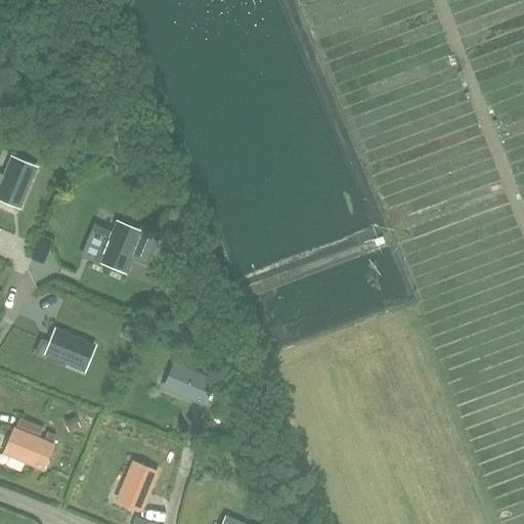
[(0,198),(19,207),(36,169),(12,159),(4,177),(0,175),(0,198)]
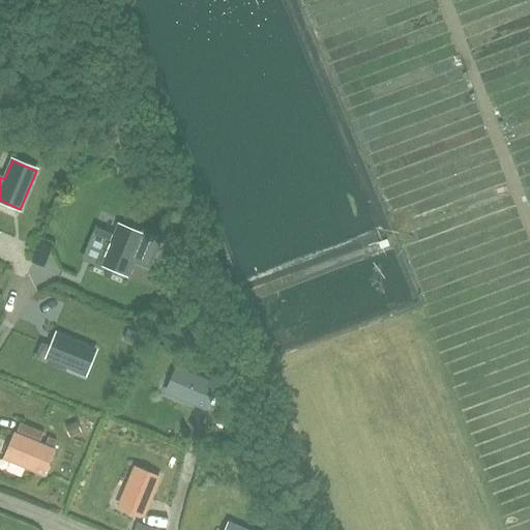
[(97,262),(126,274),(142,236),(118,226),(110,244),(106,243),(97,262)]
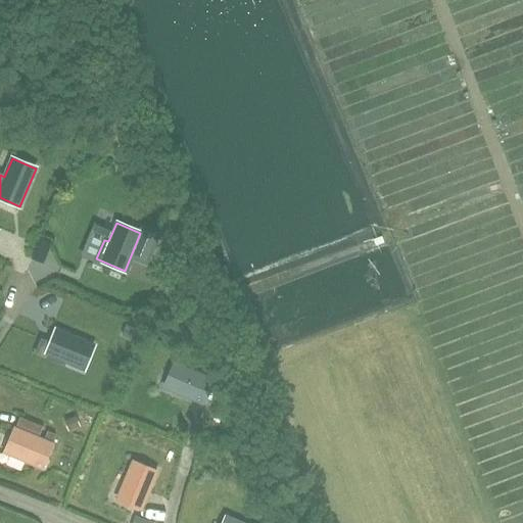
[(93,345),(55,330),(49,344),(54,346),(50,357),(83,370),(93,345)]
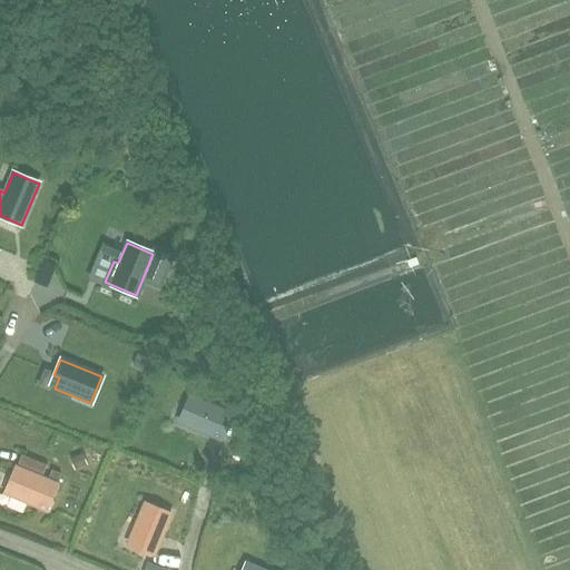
[(188,414),(179,435),(199,444),(204,433),(218,440),(231,414),(189,396),(183,412),(188,414)]
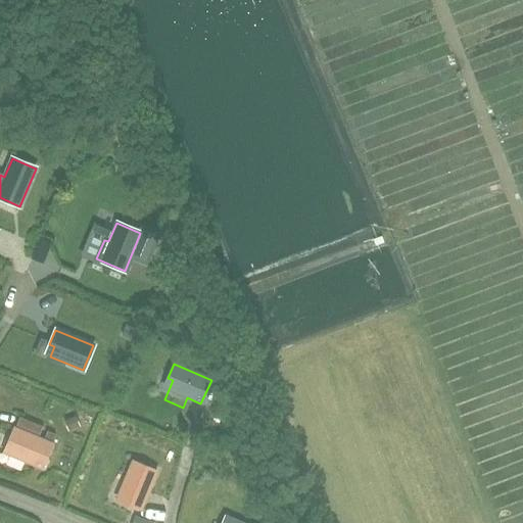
[(52,444),(14,429),(8,443),(13,445),(9,455),(42,468),(52,444)]
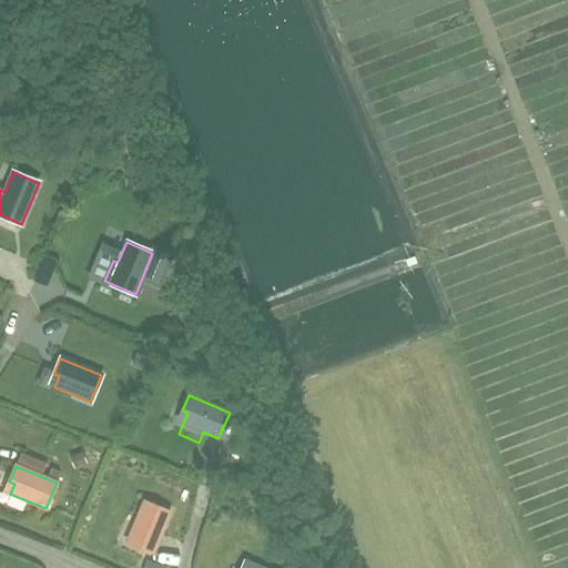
[(138,547),(153,554),(170,513),(144,501),(129,537),(140,541),(138,547)]
